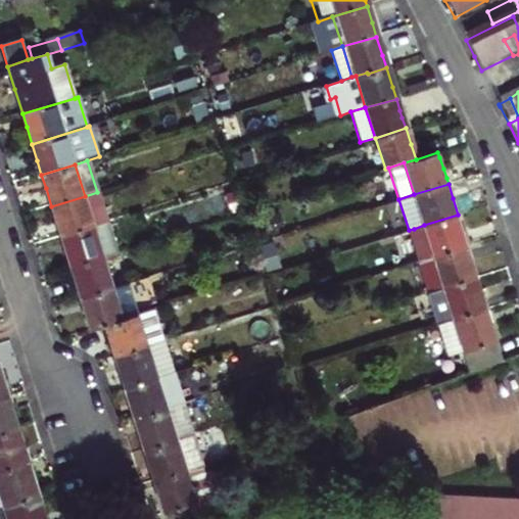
[(85,196),(51,206),(55,220),(61,238),(94,228),(107,223),(97,192),(85,196)]
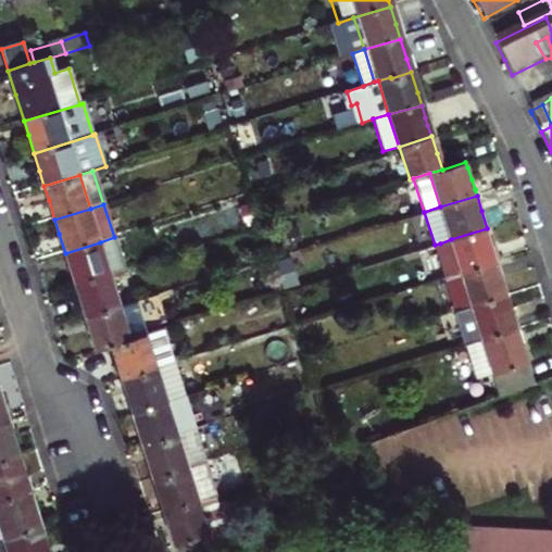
[(451,239),(462,275),(499,263),(493,245),(487,228),(451,239)]
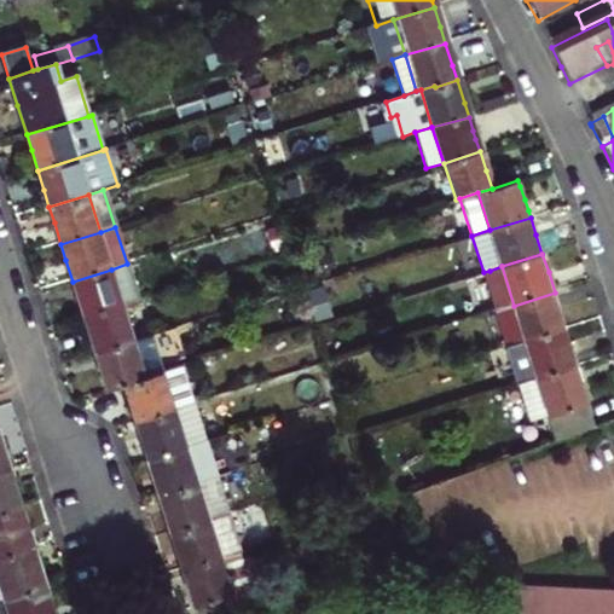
[(139,300),(127,264),(111,270),(123,305),(139,300)]
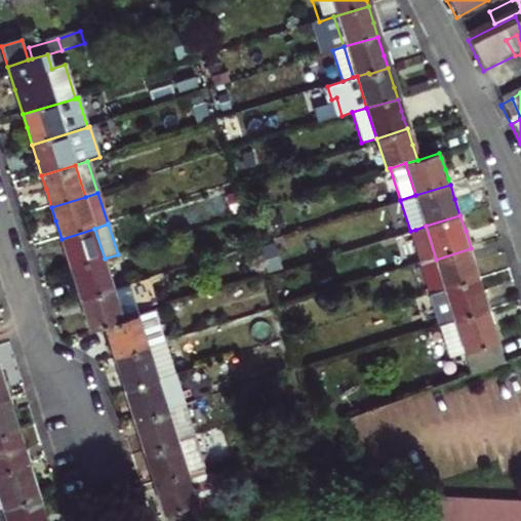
[(436,259),(426,226),(415,230),(426,263),(436,259)]
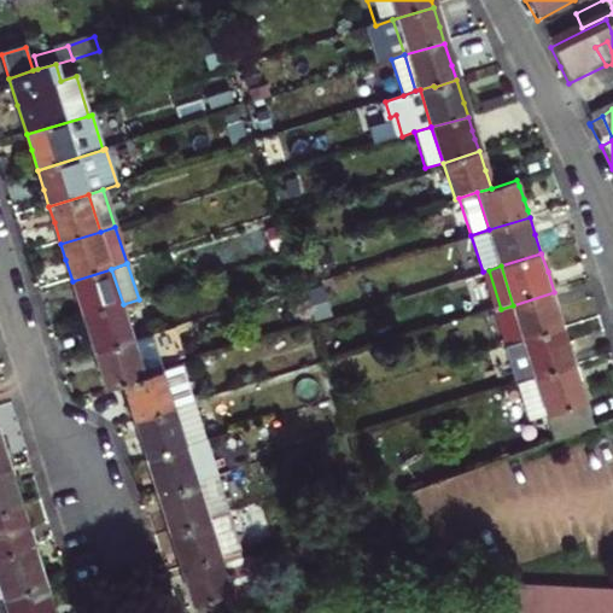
[(111,269),(73,281),(77,297),(83,317),(123,304),(111,269)]
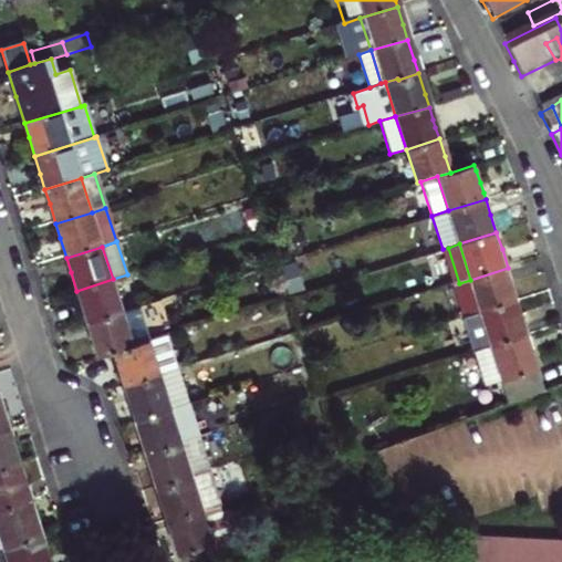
[(466,320),(470,318),(520,303),(513,284),(508,268),(470,280),(459,283),(456,284),(466,320)]
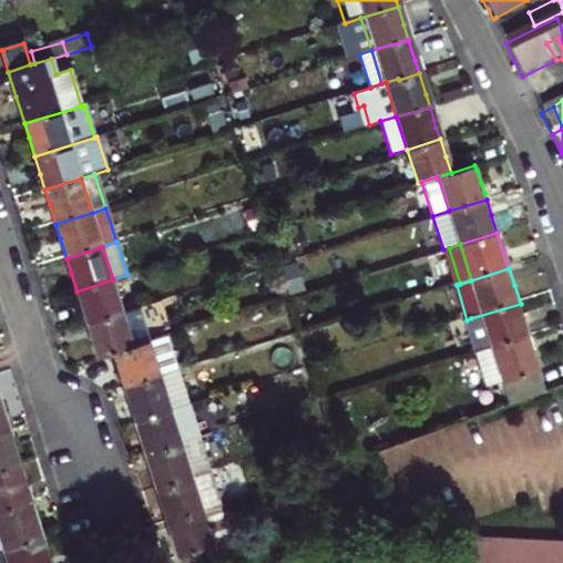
[(82,309),(88,326),(124,314),(113,279),(77,292),(82,309)]
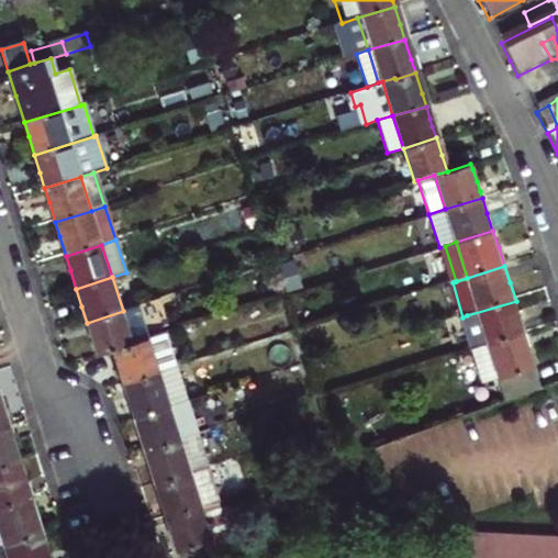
[(516,301),(467,315),(477,349),(490,345),(527,334),(522,319),(516,301)]
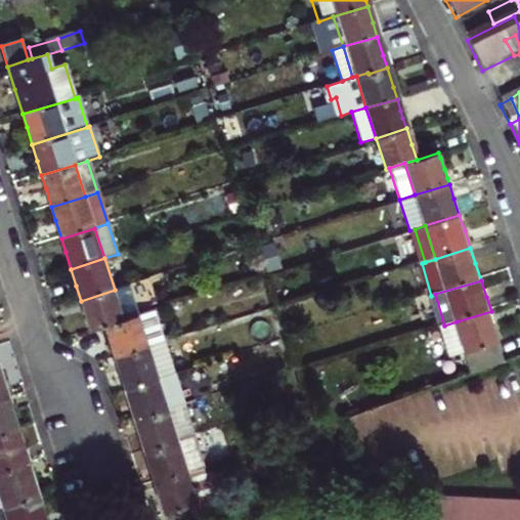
[(115,290),(81,301),(86,316),(90,331),(106,326),(125,320),(115,290)]
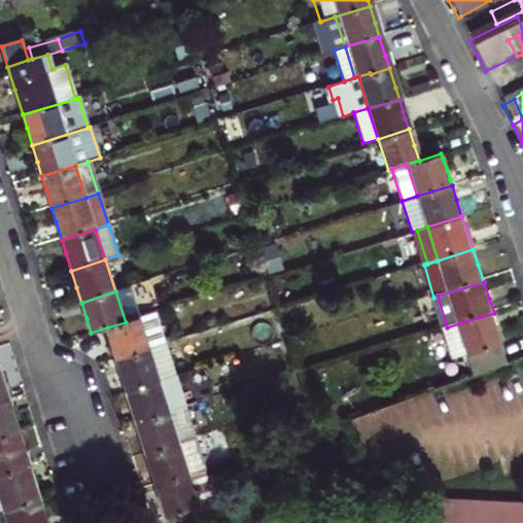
[(155,313),(141,317),(151,350),(166,346),(155,313)]
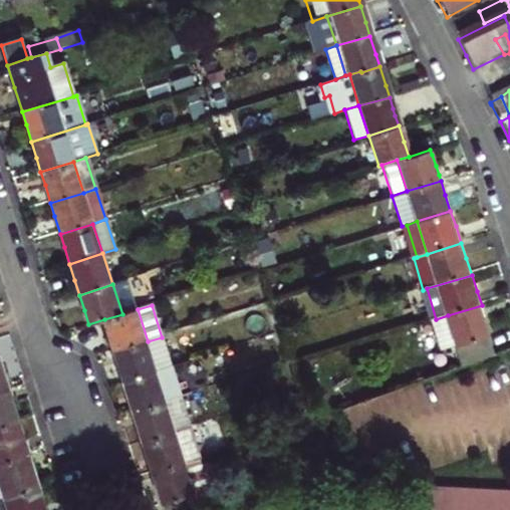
[(490,330),(482,305),(448,315),(458,346),(464,344),(470,364),(498,353),(490,330)]
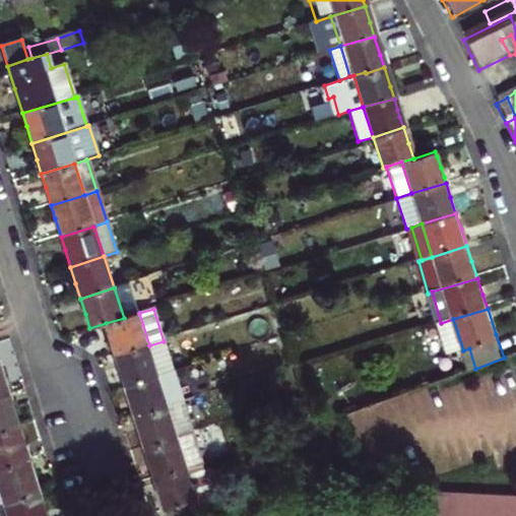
[(149,345),(139,313),(124,318),(106,323),(110,336),(116,356),(149,345)]
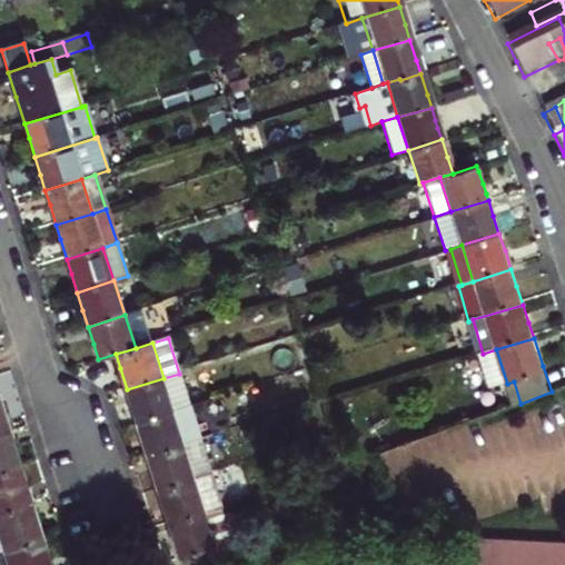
[(174,412),(190,407),(179,374),(164,378),(174,412)]
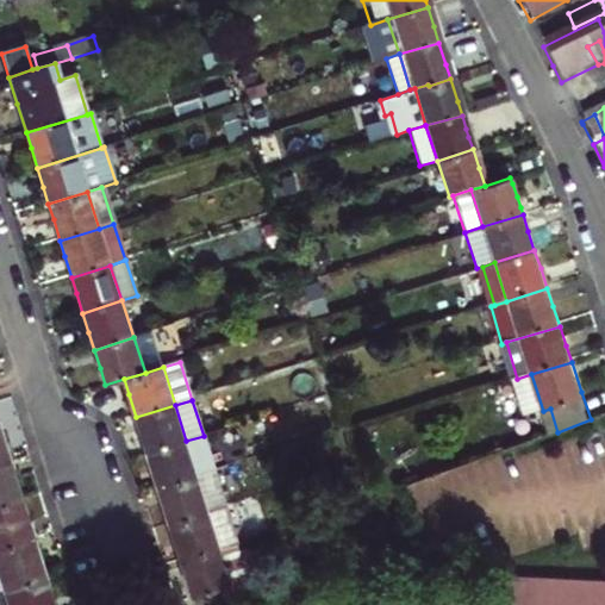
[(186,441),(175,405),(136,417),(142,434),(148,453),(186,441)]
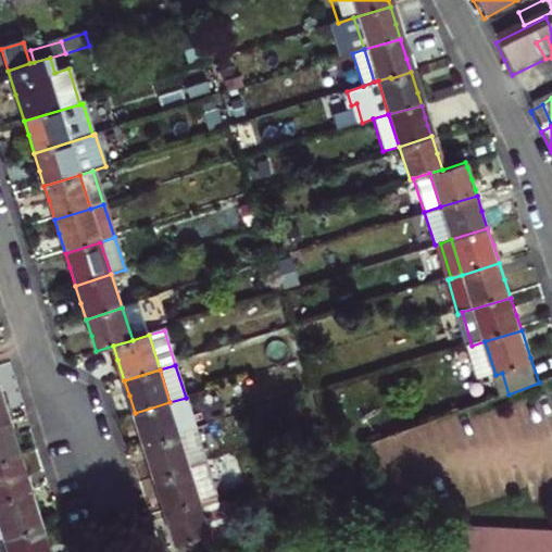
[(186,398),(170,402),(180,437),(196,433),(186,398)]
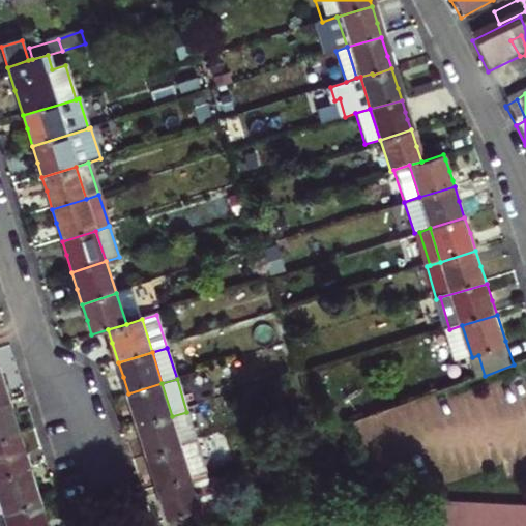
[(162,383),(128,393),(134,410),(139,427),(172,416),(162,383)]
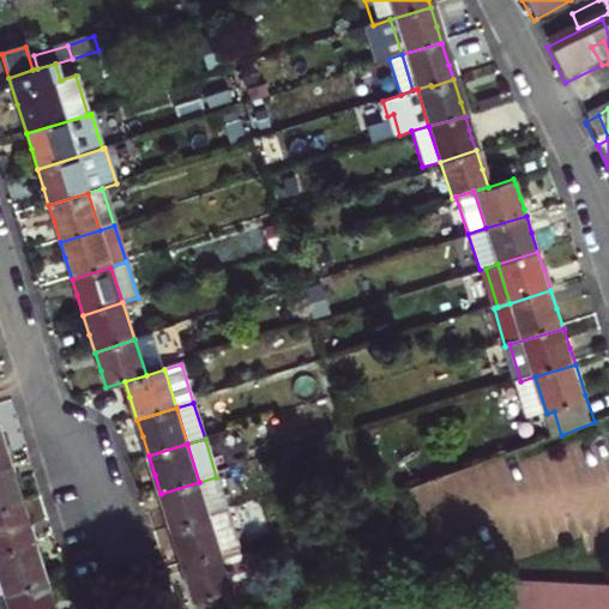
[(0,506),(18,501),(11,481),(5,463),(0,464),(0,506)]
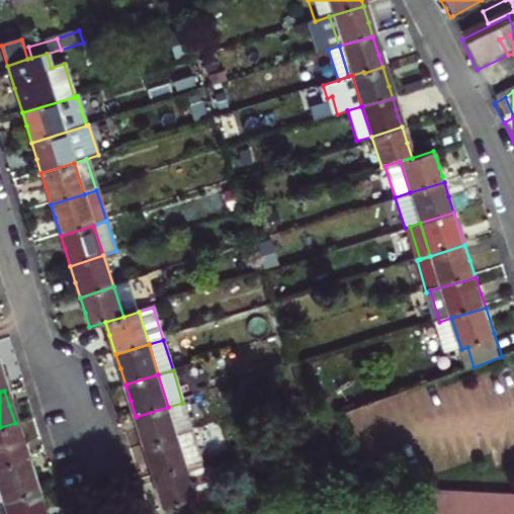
[(182,403),(168,407),(177,437),(191,433),(182,403)]
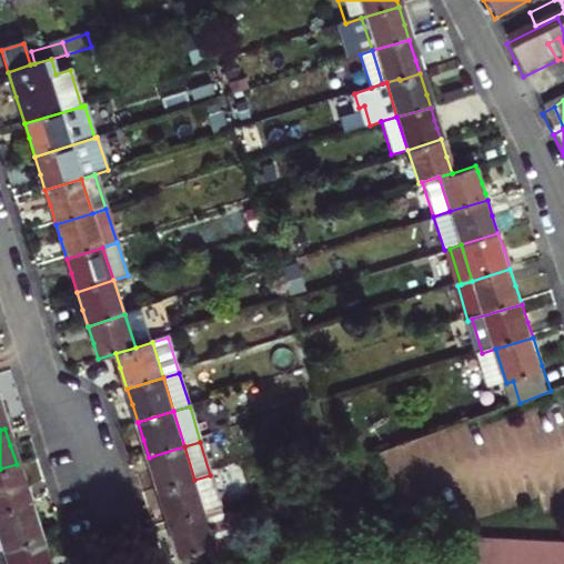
[(184,446),(149,457),(154,474),(160,491),(194,480),(184,446)]
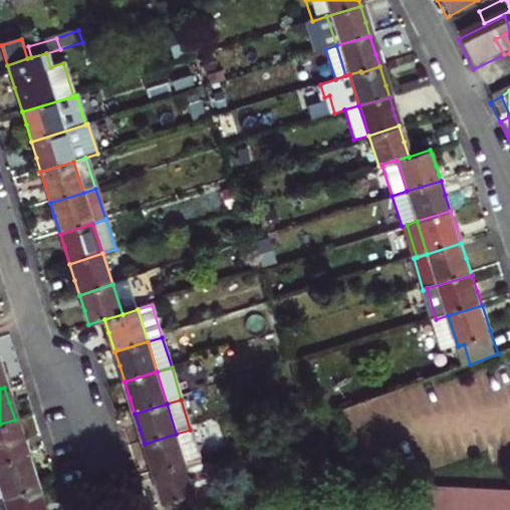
[(0,458),(24,451),(19,435),(15,420),(0,424),(0,458)]
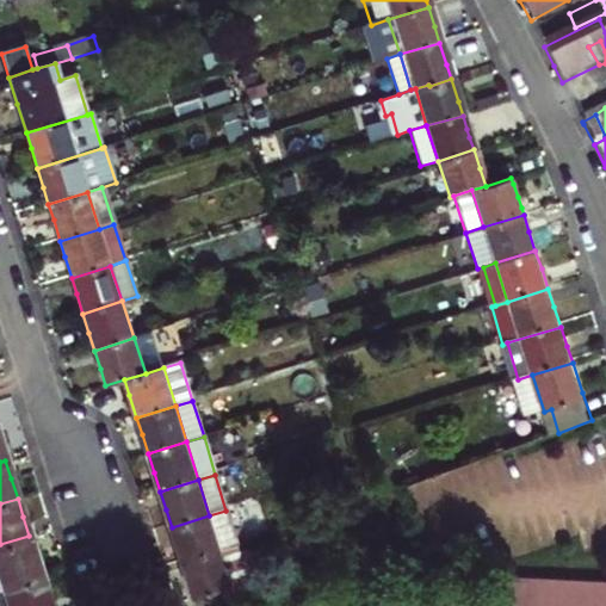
[(221,552),(209,515),(172,527),(177,546),(183,564),(221,552)]
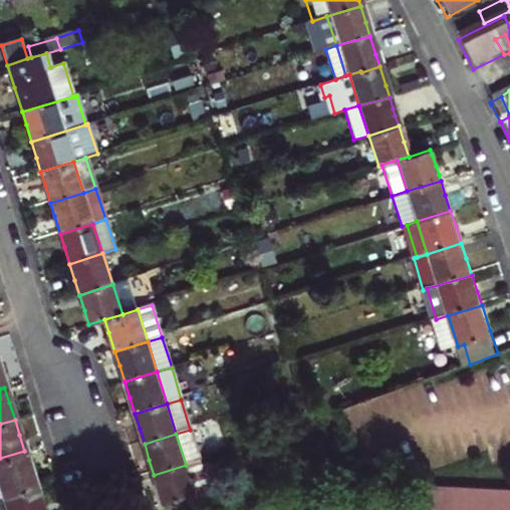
[(30,469),(24,451),(0,458),(0,497),(35,486),(30,469)]
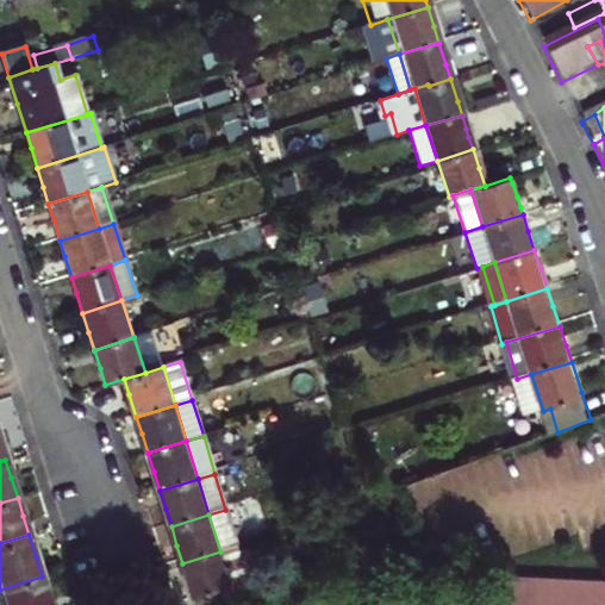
[(253,597),(236,546),(220,552),(231,587),(225,588),(230,604),(253,597)]
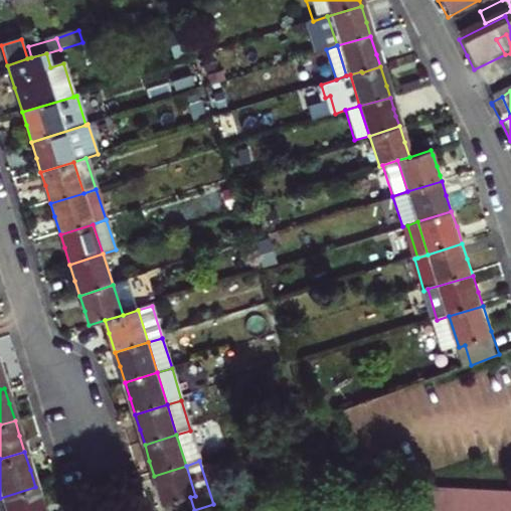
[(186,466),(154,476),(159,492),(165,510),(194,510),(190,497),(195,496),(186,466)]
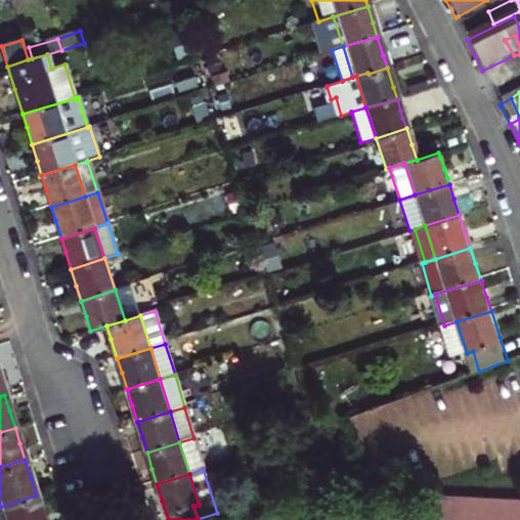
[(43,519),(41,513),(36,495),(0,507),(3,519),(43,519)]
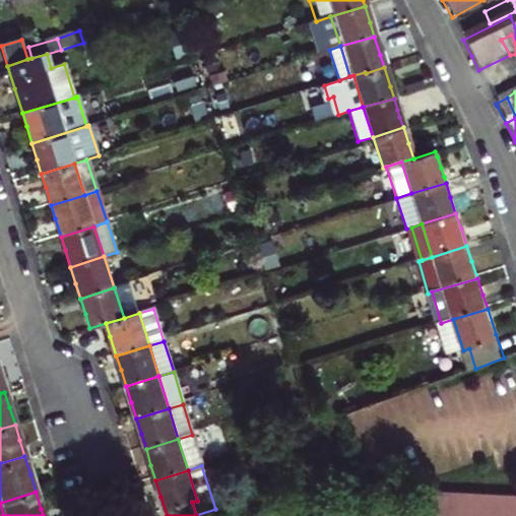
[(515,515),(515,497),(412,495),(411,515),(515,515)]
